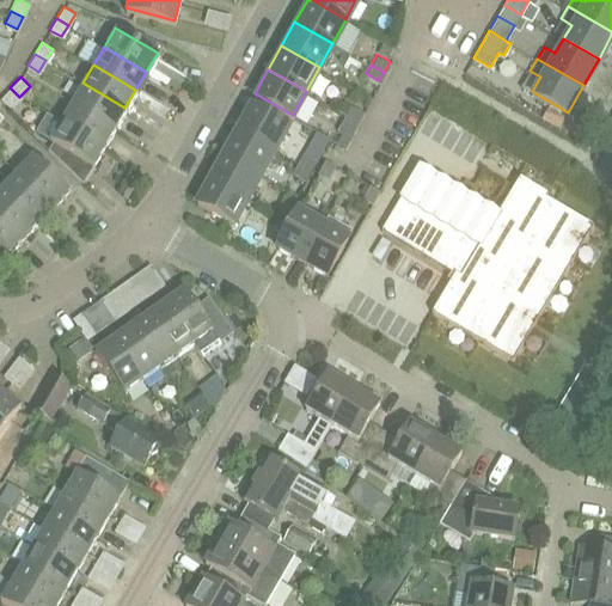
[(124,108),(83,83),(72,101),(114,126),(124,108)]
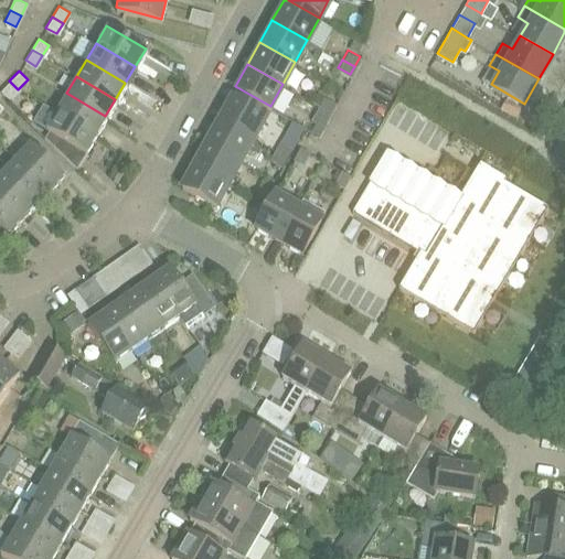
[(18,89),(9,81),(1,89),(10,98),(18,89)]
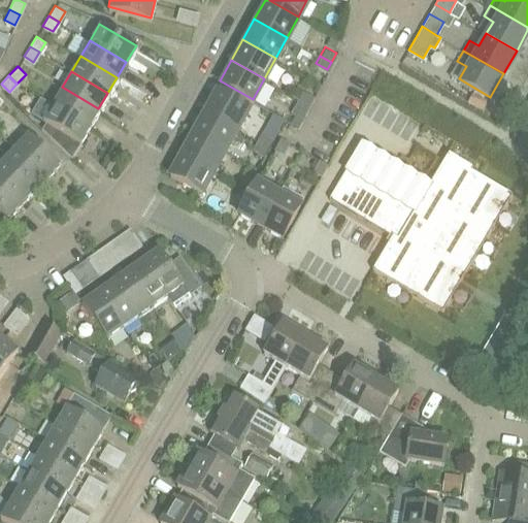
[(53,102),(89,124),(98,108),(62,87),(53,102)]
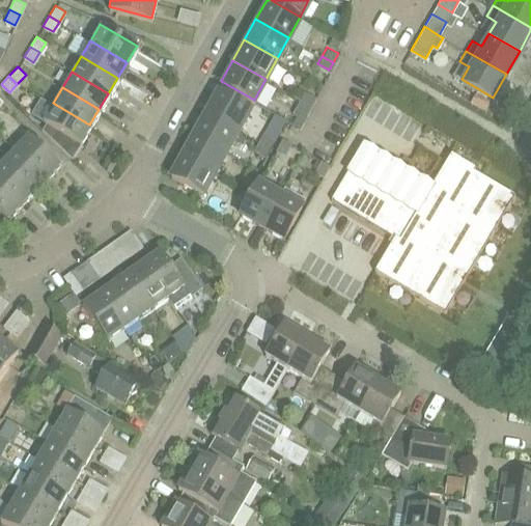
[(217,88),(204,111),(238,129),(250,106),(217,88)]
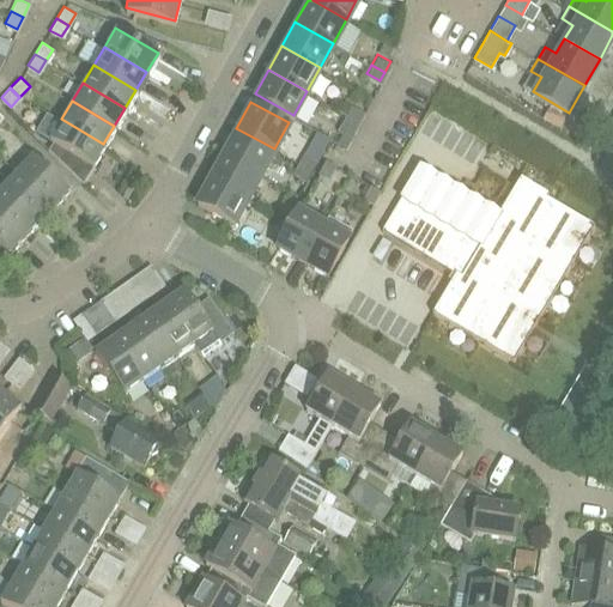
[(345,113),(358,120),(364,109),(351,102),(345,113)]
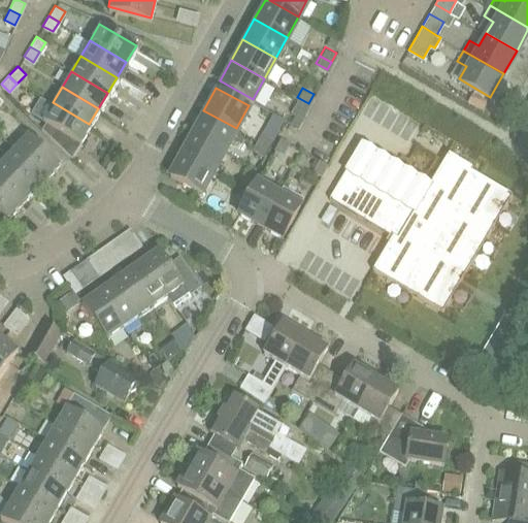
[(41,127),(71,155),(89,124),(53,102),(39,95),(30,110),(45,120),(41,127)]
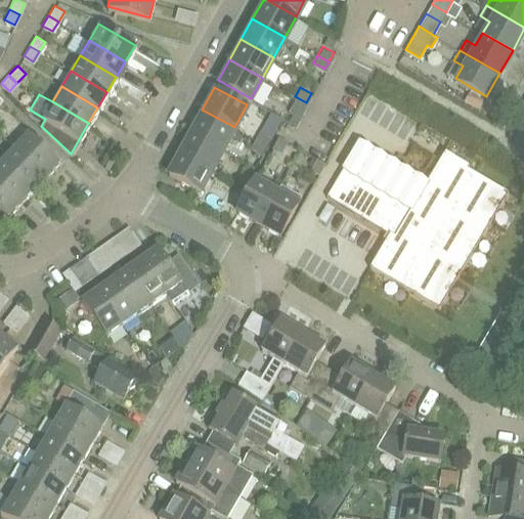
[(306,102),(295,96),(291,103),(302,110),(306,102)]
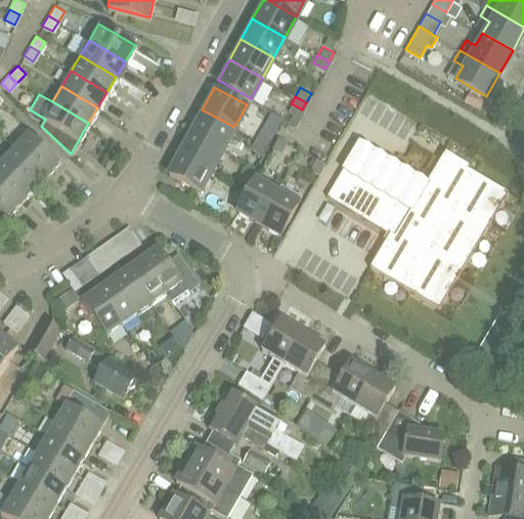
[(202,110),(190,130),(223,147),(234,127),(202,110)]
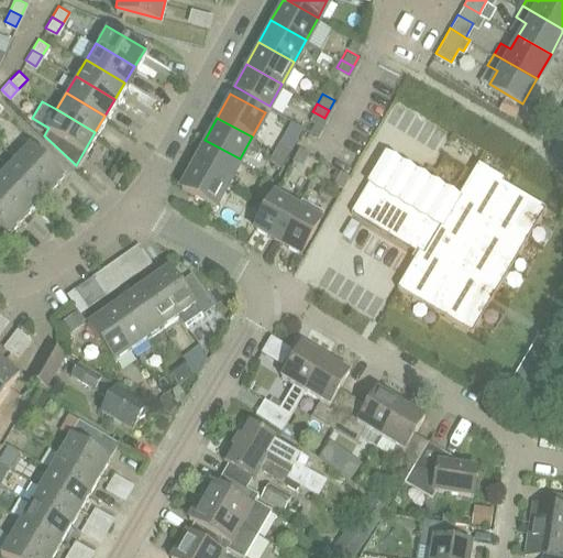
[(273,149),(285,155),(290,145),(278,139),(273,149)]
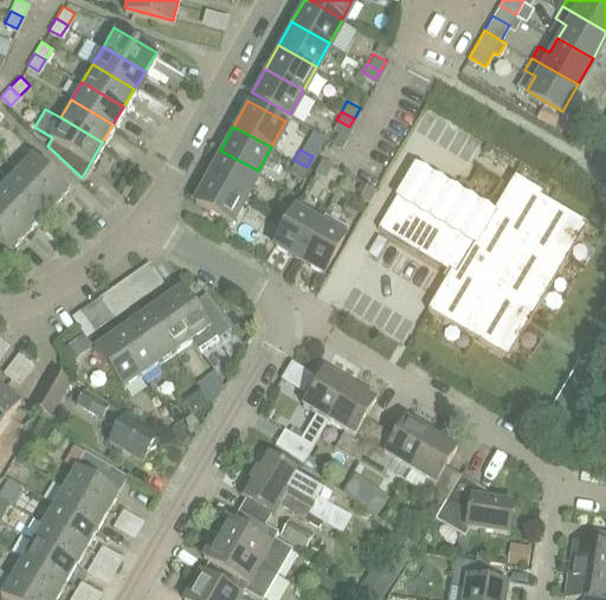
[(220,150),(207,174),(245,194),(258,171),(220,150)]
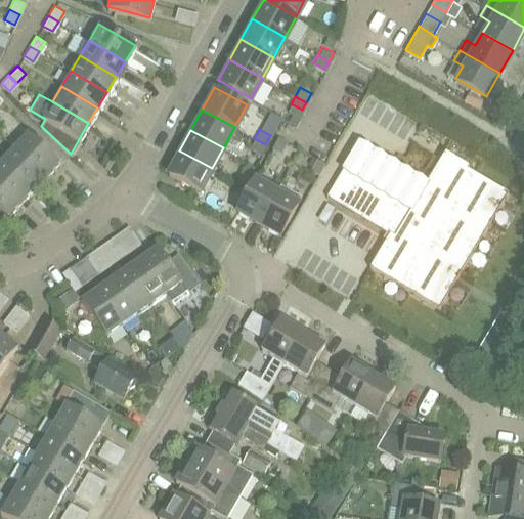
[(14,144),(45,175),(58,161),(27,131),(14,144)]
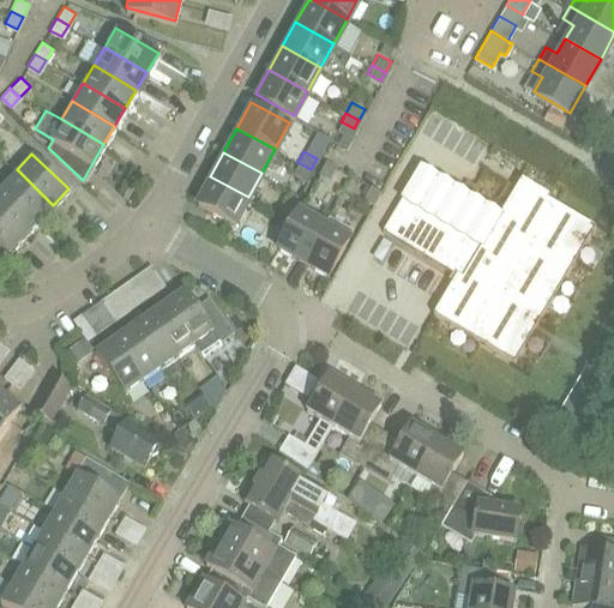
[(329,175),(335,162),(326,157),(319,169),(329,175)]
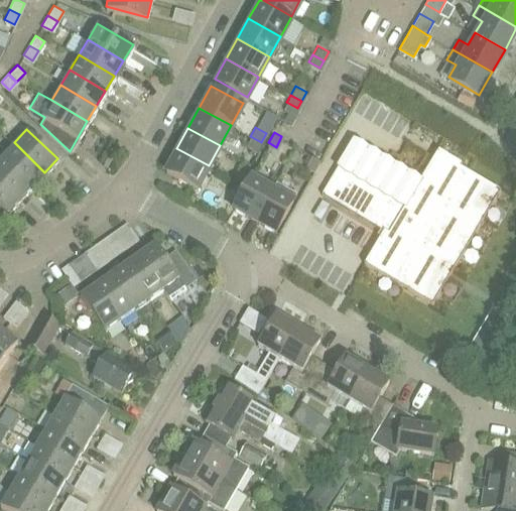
[(353,135),(319,190),(382,227),(362,260),(389,276),(431,301),(484,214),(499,187),(460,163),(462,159),(437,145),(421,173),(419,175),(353,135)]
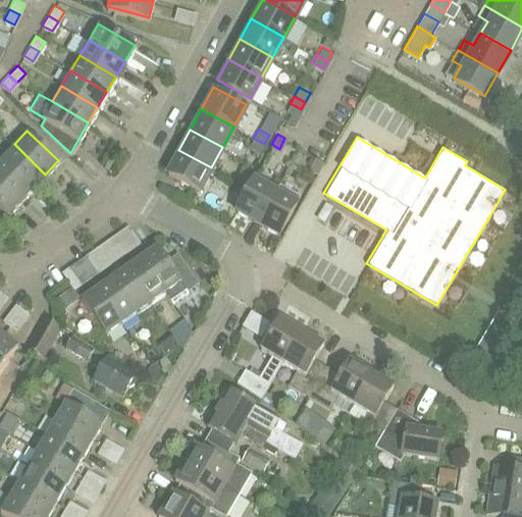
[(264,144),(253,138),(250,145),(261,151),(264,144)]
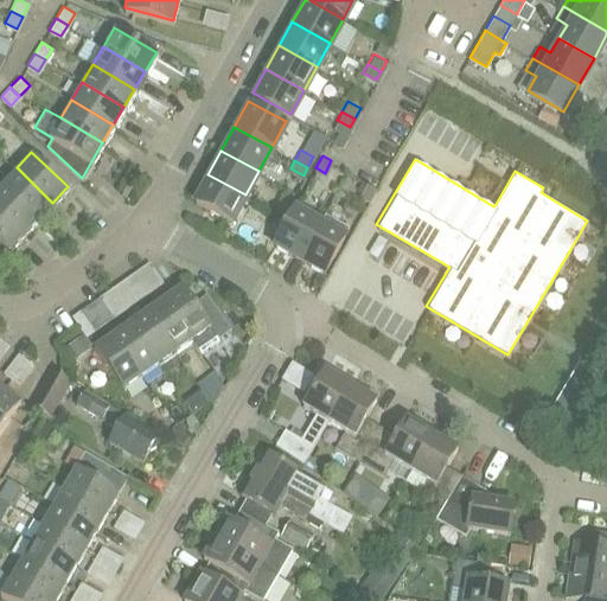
[(52,203),(17,167),(1,181),(38,217),(52,203)]
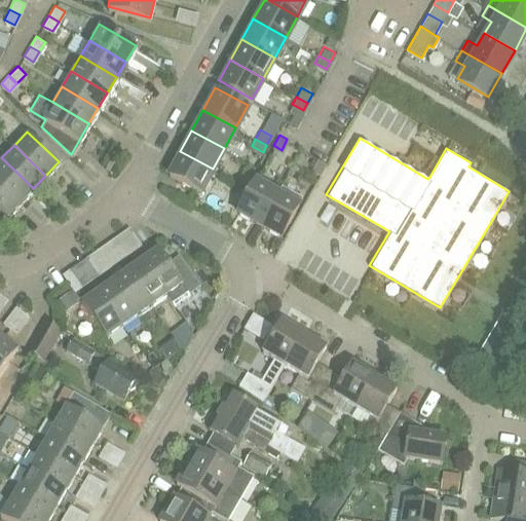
[(213,169),(180,151),(168,172),(201,189),(213,169)]
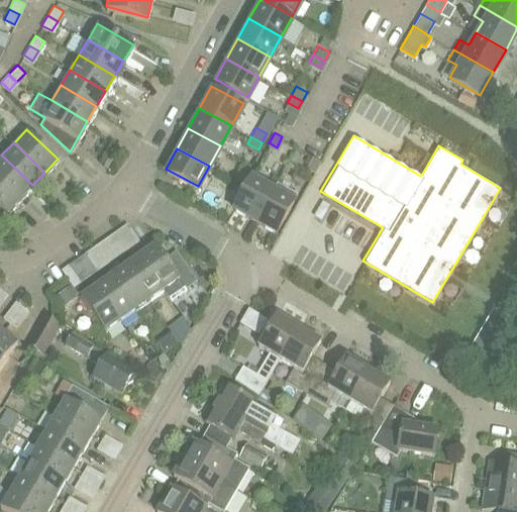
[(320,158),(312,154),(306,165),(314,169),(320,158)]
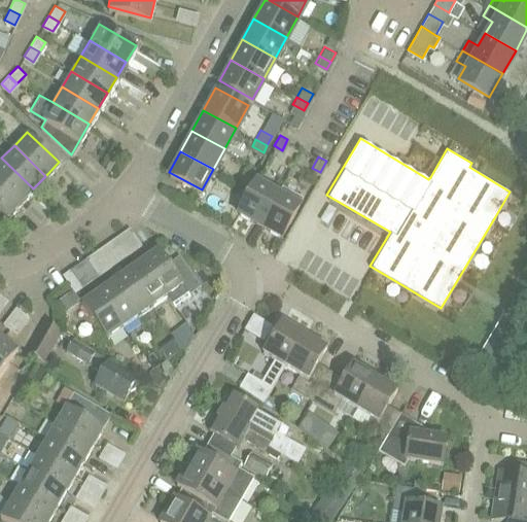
[(33,188),(1,158),(0,159),(0,180),(21,201),(33,188)]
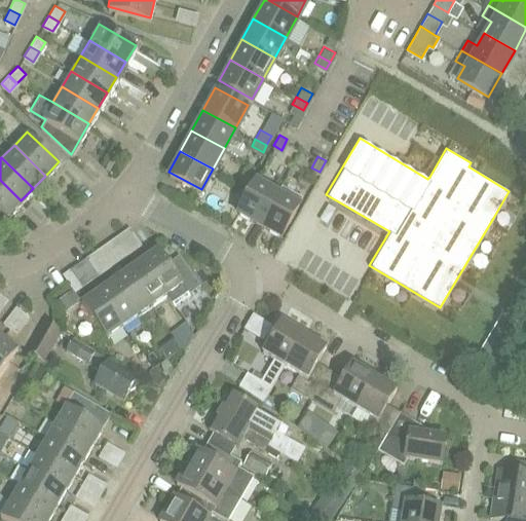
[(242,175),(238,183),(248,188),(252,180),(242,175)]
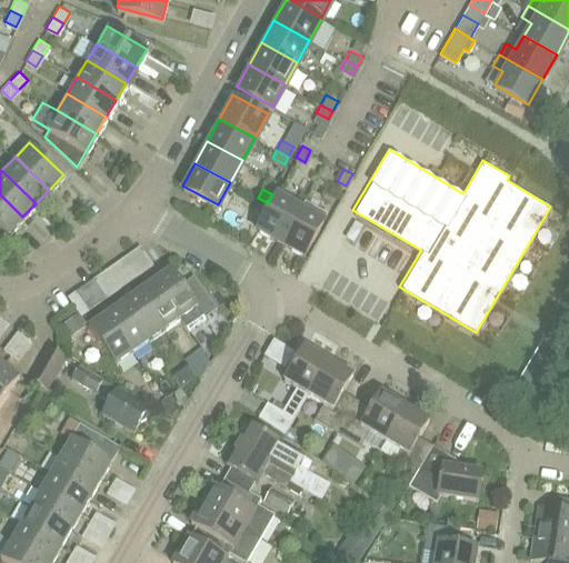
[(277,192),(258,228),(281,240),(300,205),(277,192)]
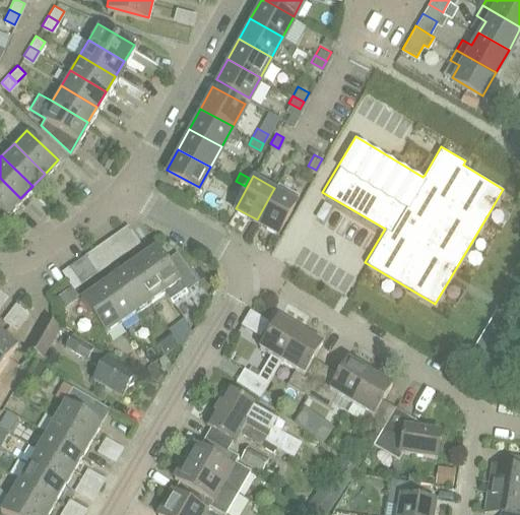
[(20,198),(0,178),(0,204),(8,212),(20,198)]
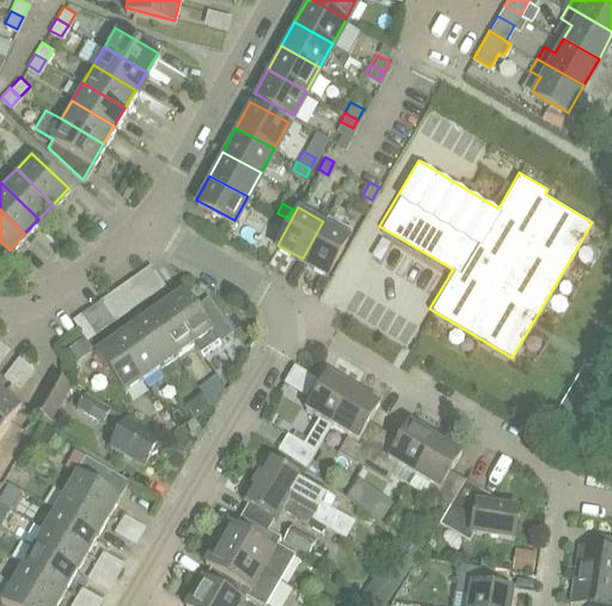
[(277,213),(271,222),(282,228),(288,219),(277,213)]
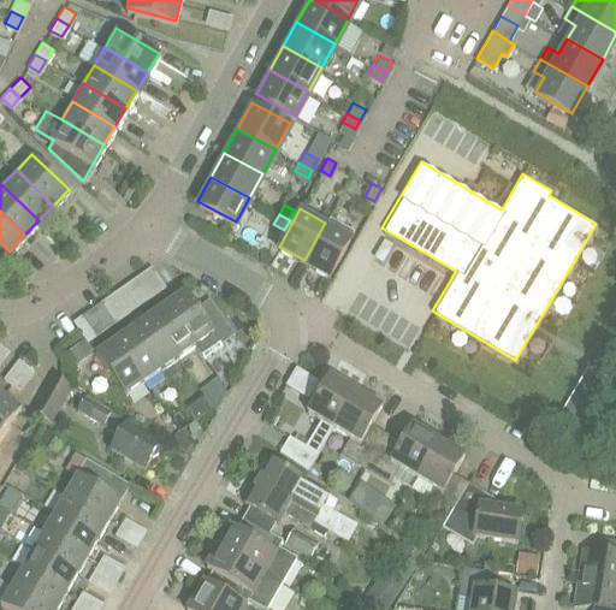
[(325,223),(304,260),(329,273),(354,229),(330,215),(326,223),(325,223)]
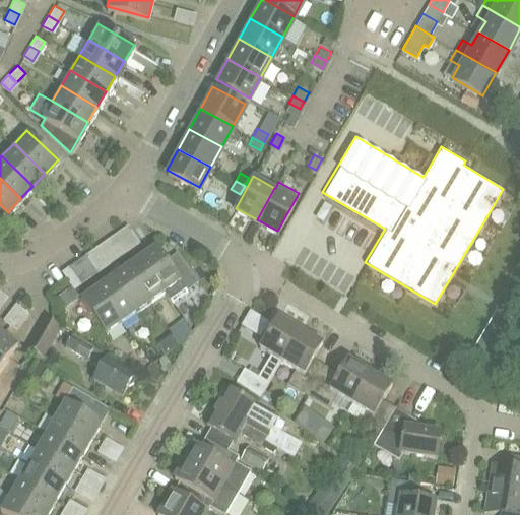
[(121,227),(132,244),(139,239),(127,222),(121,227)]
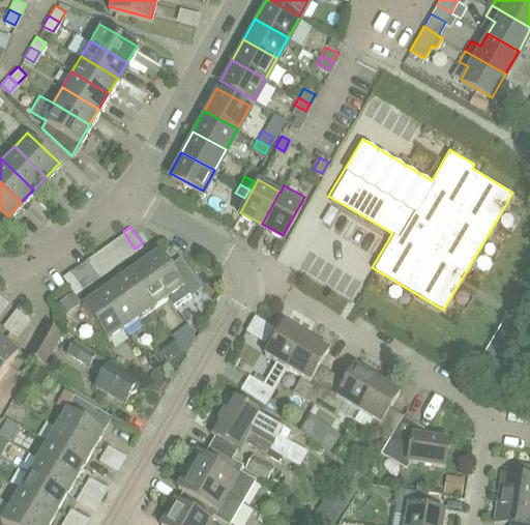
[(128,253),(135,249),(123,231),(116,236),(128,253)]
